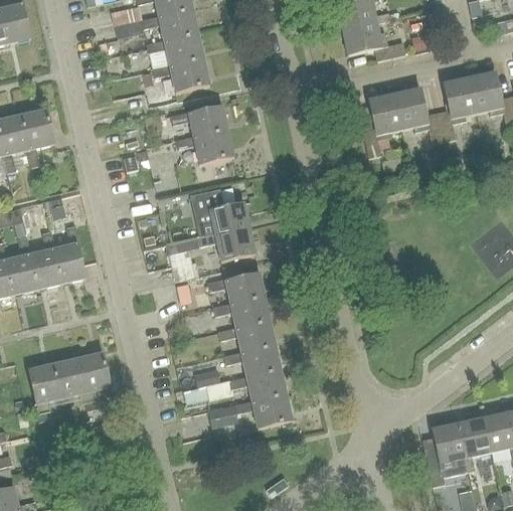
[(0,8),(0,16),(6,43),(31,37),(23,5),(25,5),(24,0),(14,0),(16,5),(1,8),(0,8)]
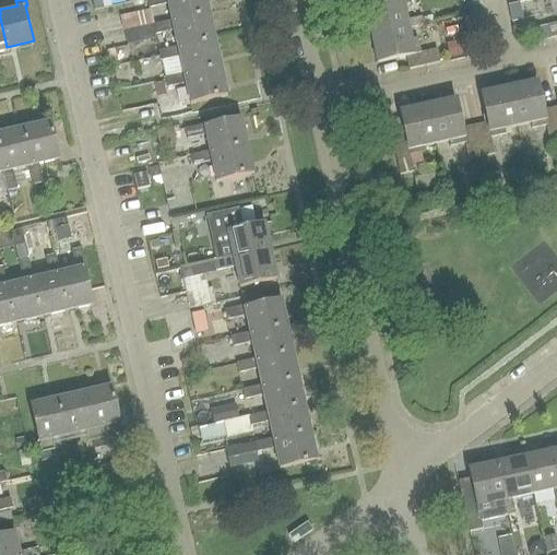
[(174,20),(211,11),(208,0),(149,0),(150,4),(169,0),(173,16),(174,20)]
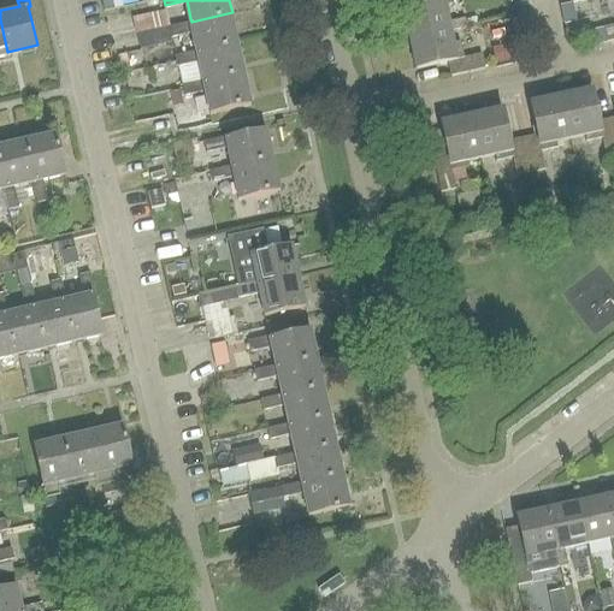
[(402,4),(409,35),(449,25),(449,27),(465,24),(462,15),(447,18),(443,0),(419,0),(402,4)]
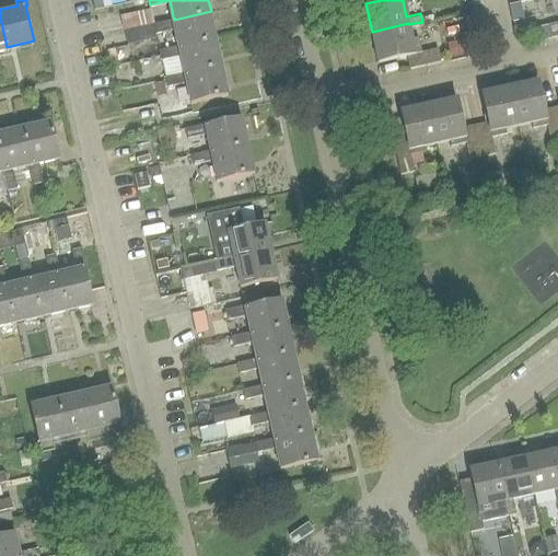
[(179,46),(217,38),(211,11),(174,20),(173,16),(155,21),(158,31),(175,26),(179,44),(179,46)]
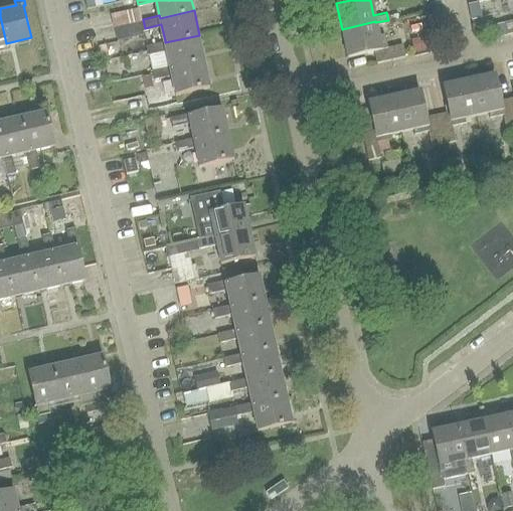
[(512,17),(504,19),(507,32),(512,30),(512,17)]
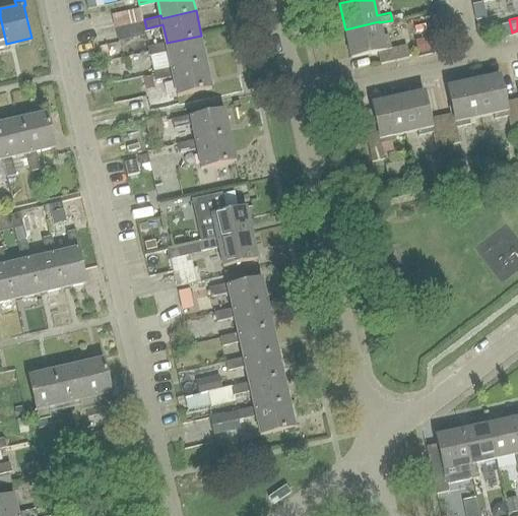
[(146,33),(145,28),(146,28),(144,19),(117,25),(120,39),(146,33)]
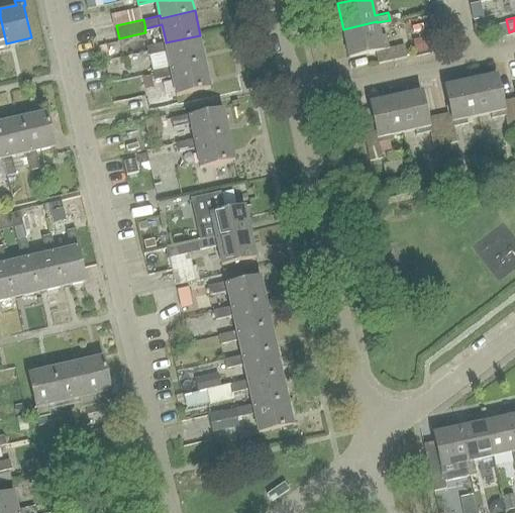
[(380,33),(377,22),(377,21),(343,29),(348,55),(375,48),(377,60),(407,54),(404,41),(388,45),(385,31),(380,33)]
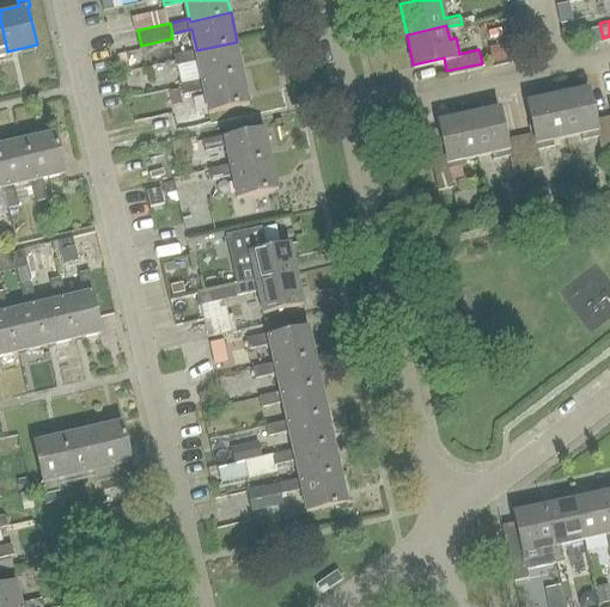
[(203,80),(244,71),(237,42),(196,50),(196,48),(175,51),(177,63),(199,59),(203,80)]
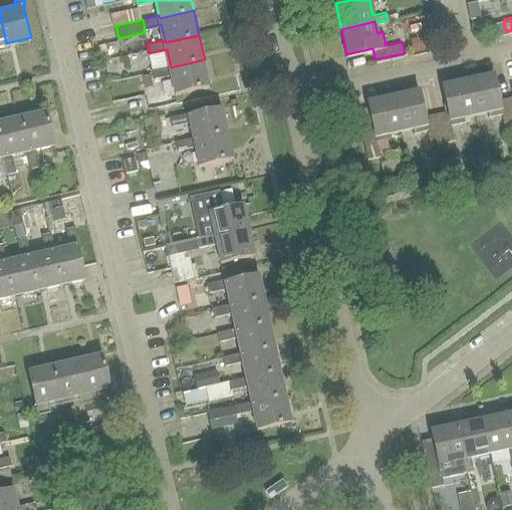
[(170,64),(152,68),(154,77),(172,73),(176,91),(210,83),(205,59),(171,67),(170,64)]
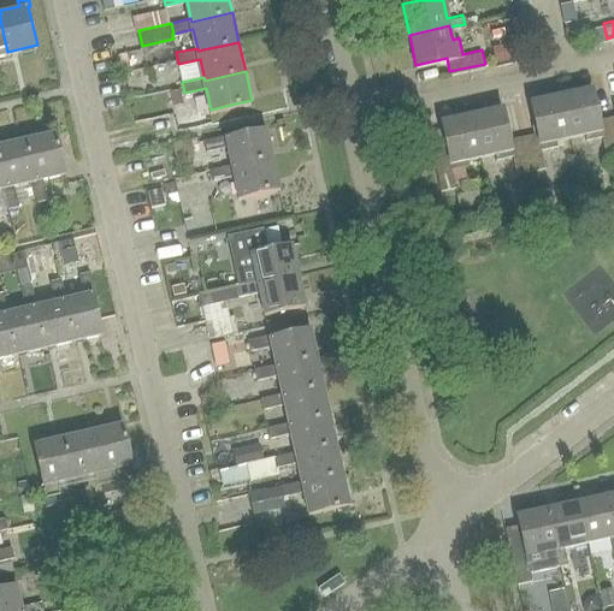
[(604,153),(613,150),(613,114),(598,117),(591,84),(561,92),(571,135),(584,132),(585,138),(601,135),(604,153)]
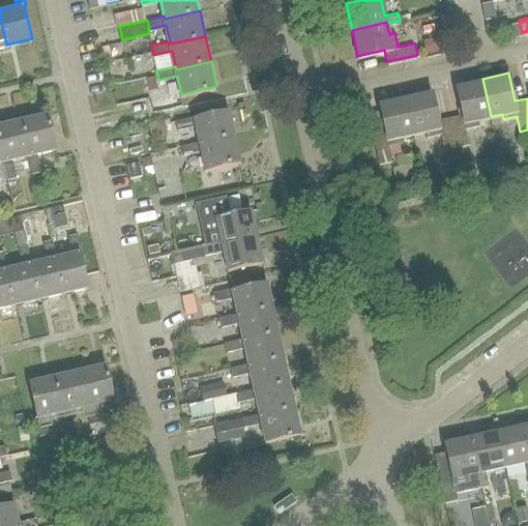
[(478,119),(491,116),(482,79),(456,84),(462,113),(449,115),(457,145),(469,143),(465,127),(479,124),(478,119)]
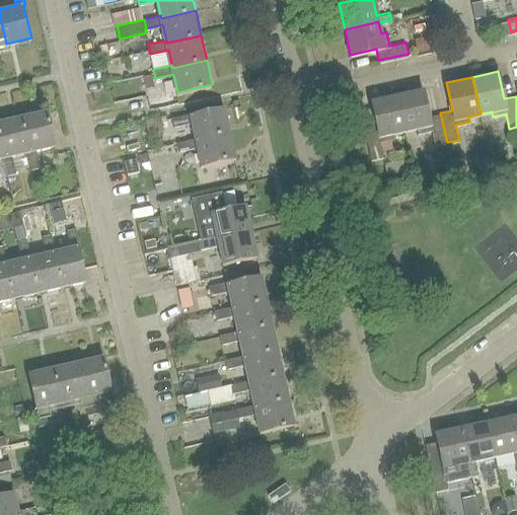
[(434,145),(447,142),(440,113),(428,116),(423,87),(396,93),(404,130),(417,128),(418,133),(431,130),(434,145)]
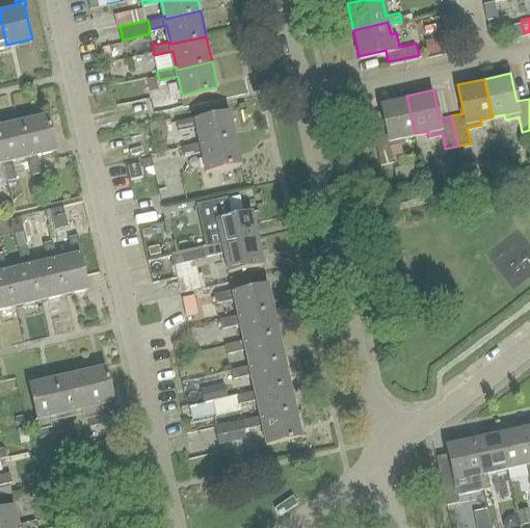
[(415,133),(406,96),(380,101),(387,130),(374,132),(380,162),(393,160),(390,144),(403,141),(402,136),(415,133)]
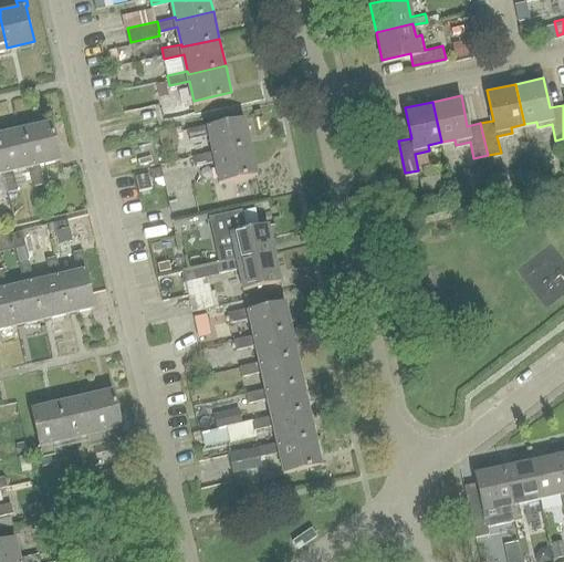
[(215,152),(252,144),(246,116),(209,124),(209,122),(189,126),(191,136),(210,133),(213,149),(215,152)]
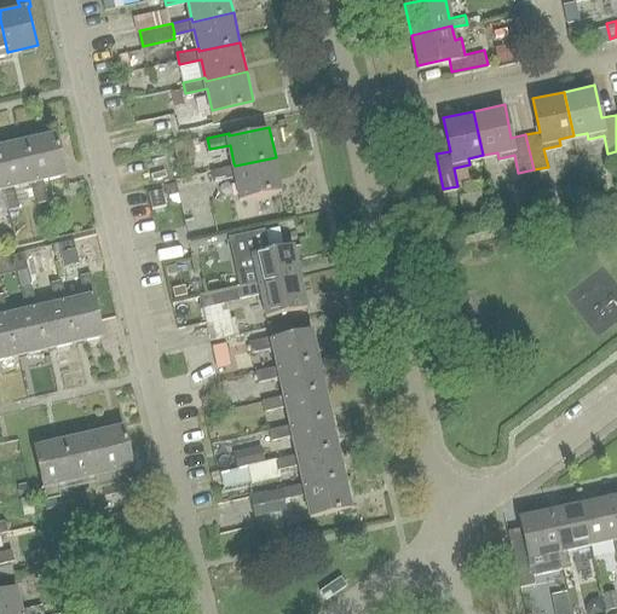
[(57,131),(27,138),(36,179),(34,180),(39,201),(50,197),(45,178),(67,173),(57,131)]
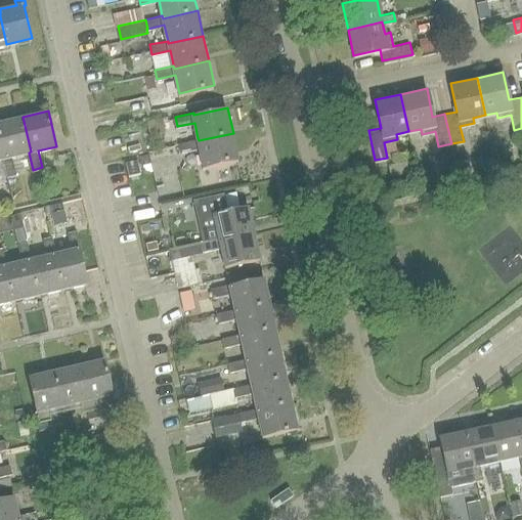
[(13,156),(29,153),(31,152),(23,117),(0,121),(0,130),(6,158),(4,158),(8,175),(17,173),(13,156)]
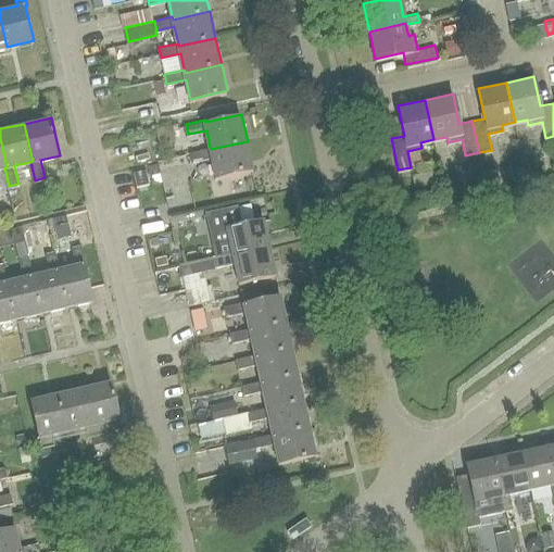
[(253,167),(248,141),(211,149),(210,147),(191,150),(193,160),(211,157),(216,176),(215,176),(216,177),(254,168),(254,167),(253,167)]
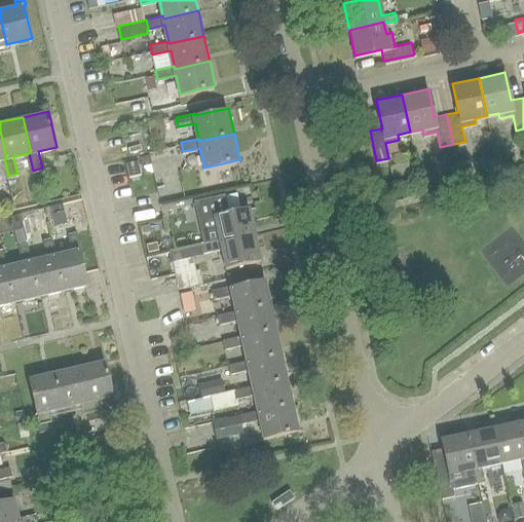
[(221,240),(256,233),(251,208),(251,207),(229,212),(225,193),(197,199),(207,240),(220,237),(221,240)]
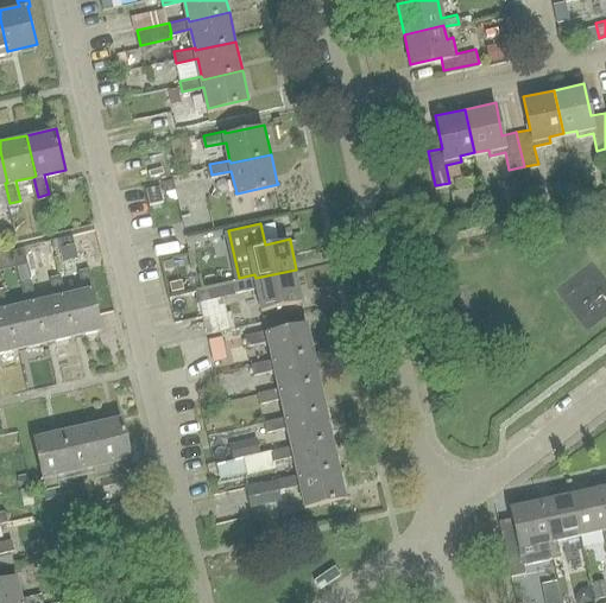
[(63,293),(73,334),(102,327),(93,289),(95,287),(90,266),(80,268),(84,289),(67,293),(63,293)]
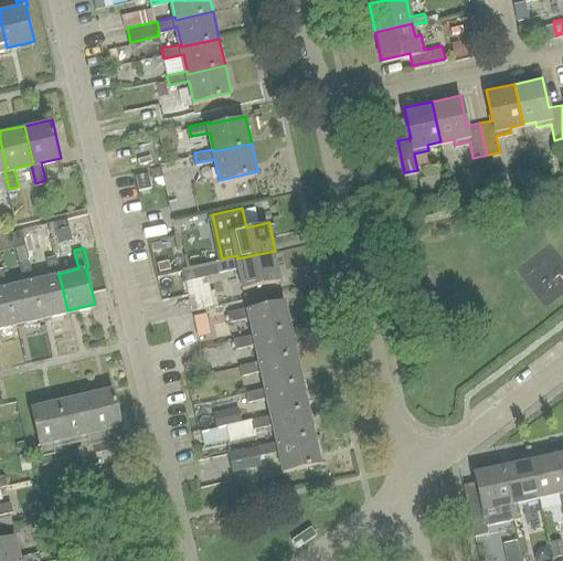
[(280,278),(275,251),(237,258),(236,255),(222,258),(201,263),(203,273),(238,266),(243,286),(280,278)]
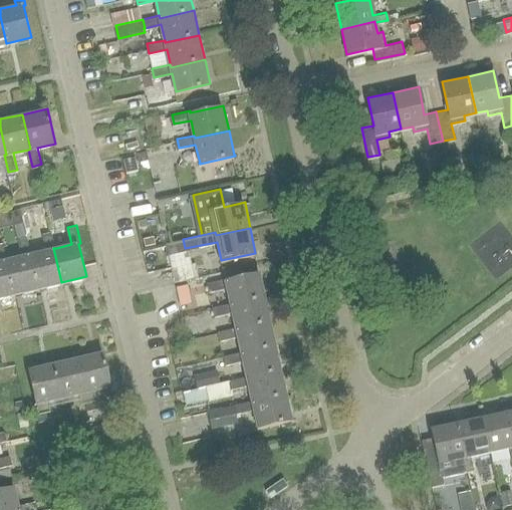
[(29,254),(37,288),(61,282),(53,248),(56,248),(52,231),(43,233),(47,250),(32,253),(29,254)]
